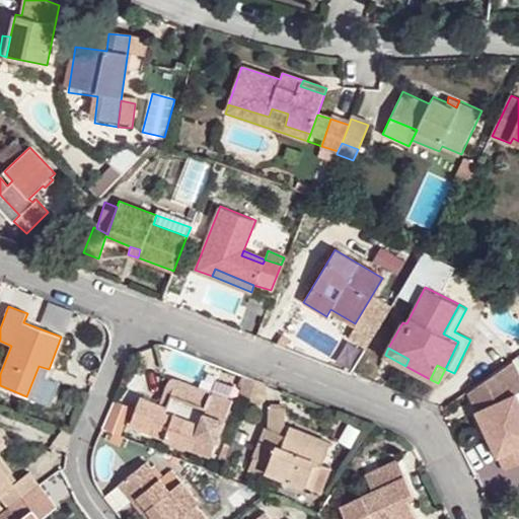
[(45,380),(49,369),(39,366),(26,396),(38,400),(45,380)]
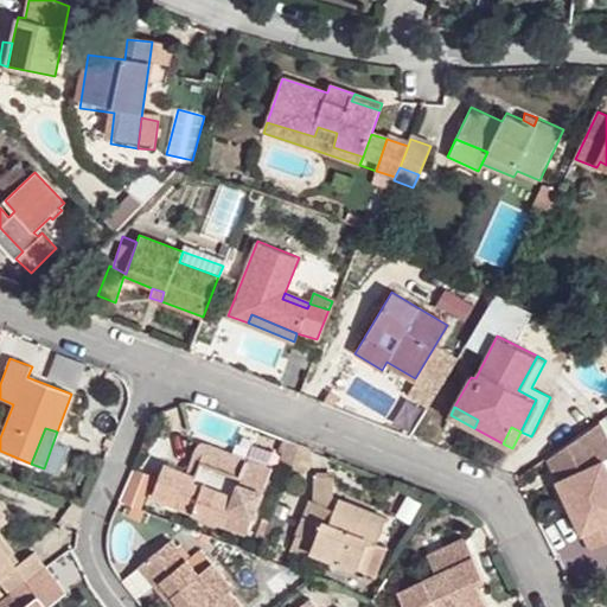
[(279,464),(289,468),(299,445),(283,439),(279,451),(282,452),(279,464)]
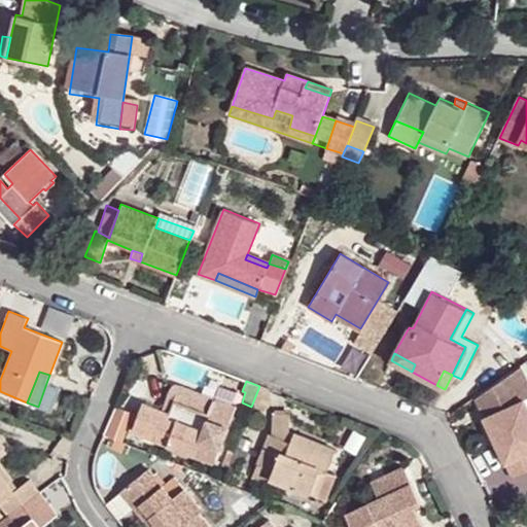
[(55,390),(45,386),(38,407),(45,409),(55,390)]
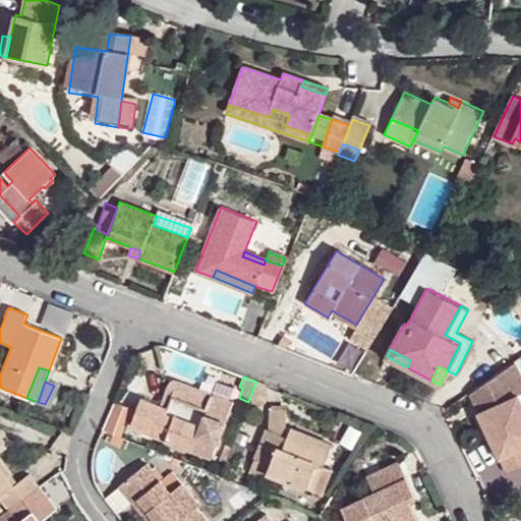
[(161,406),(141,399),(131,425),(212,455),(231,404),(231,403),(228,402),(180,384),(175,382),(173,382),(171,384),(169,386),(161,406)]
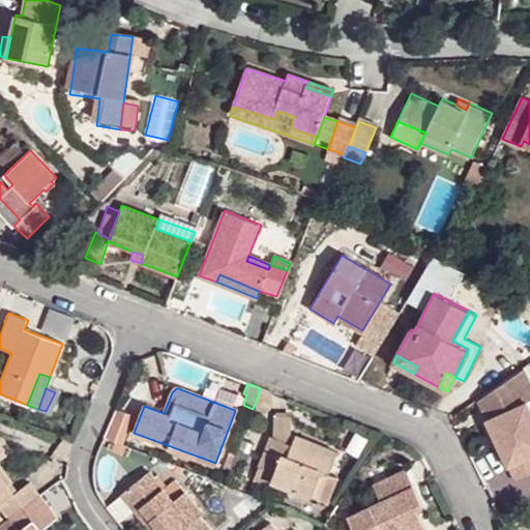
[(525,394),(502,406),(505,411),(528,400),(525,394)]
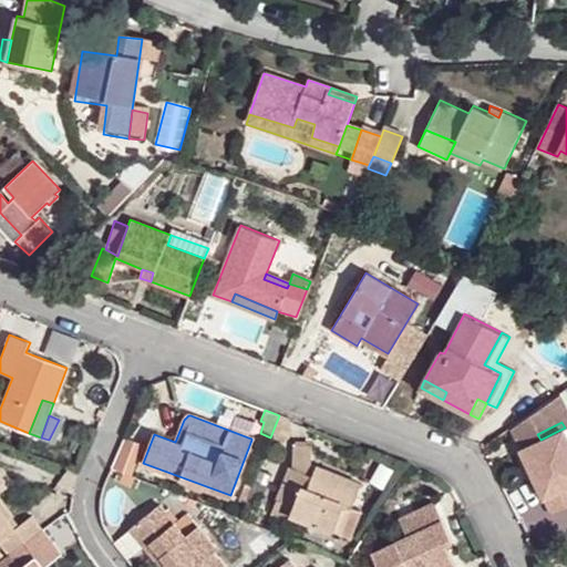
[(537,434),(526,439),(529,445),(522,450),(552,514),(566,506),(566,432),(565,428),(540,440),(537,434)]
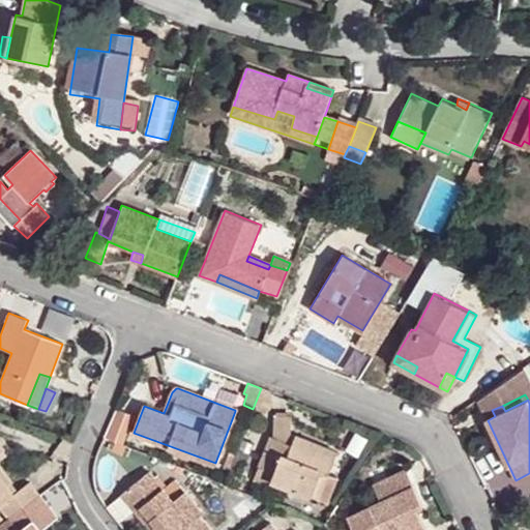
[(495,416),(492,410),(484,413),(488,420),(495,416)]
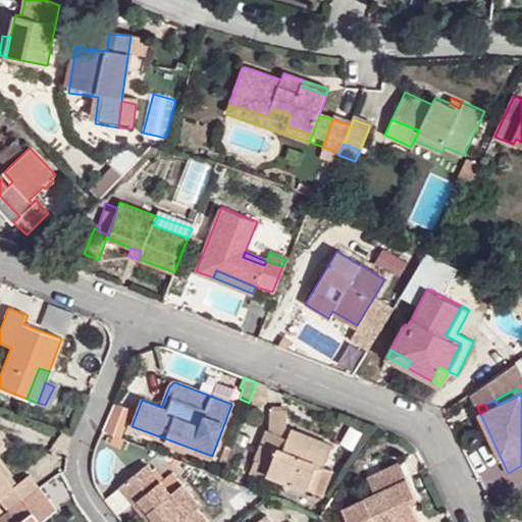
[(478,409),(450,422),(477,479),(504,466),(480,414),(478,409)]
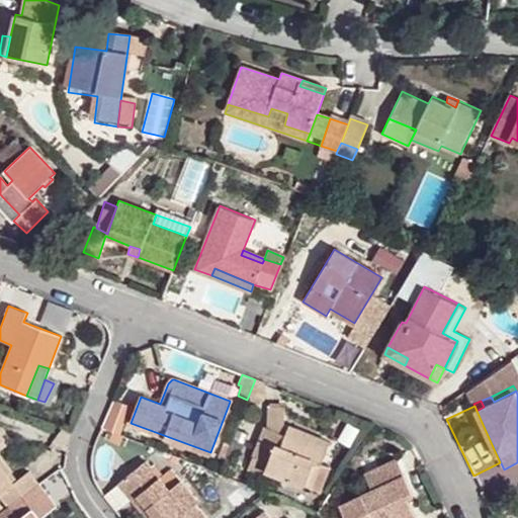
[(267,428),(279,432),(284,409),(271,408),(267,428)]
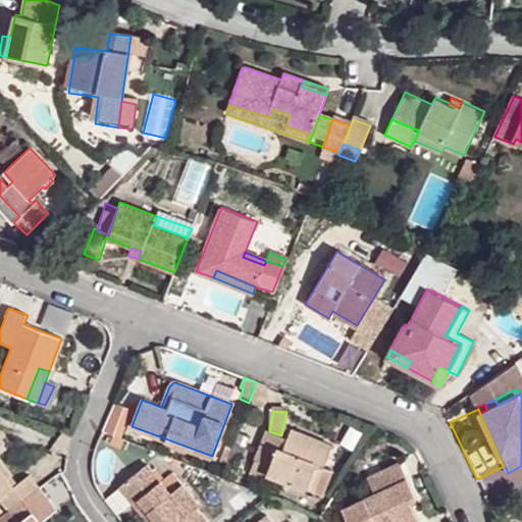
[(290,438),(281,435),(269,431),(266,430),(252,470),(308,490),(316,466),(324,469),(333,445),(293,430),(290,438)]
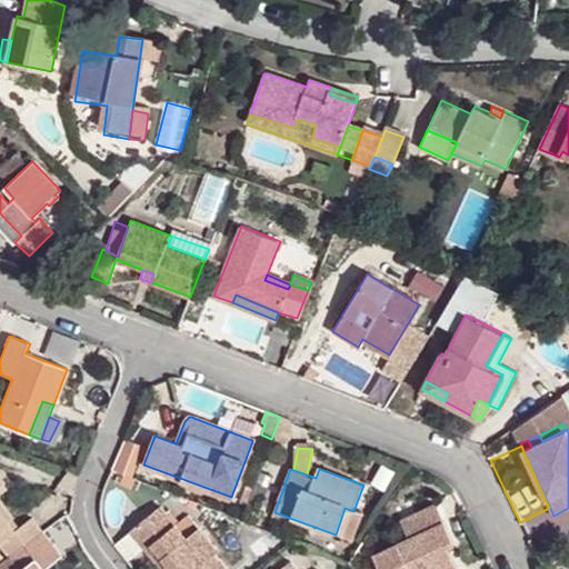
[(0,546),(10,559),(45,532),(32,517),(21,526),(15,531),(0,510),(0,487),(6,483),(0,476),(0,546)]
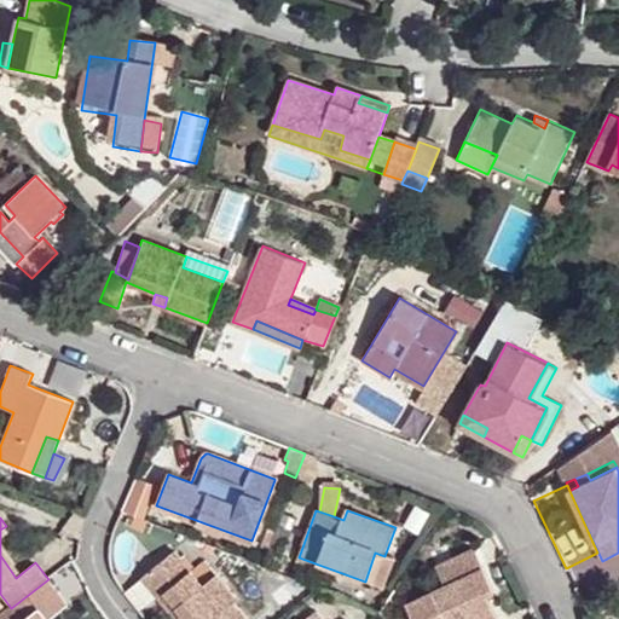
[(0,539),(11,532),(6,526),(0,530),(0,555),(16,578),(23,572),(0,539)]
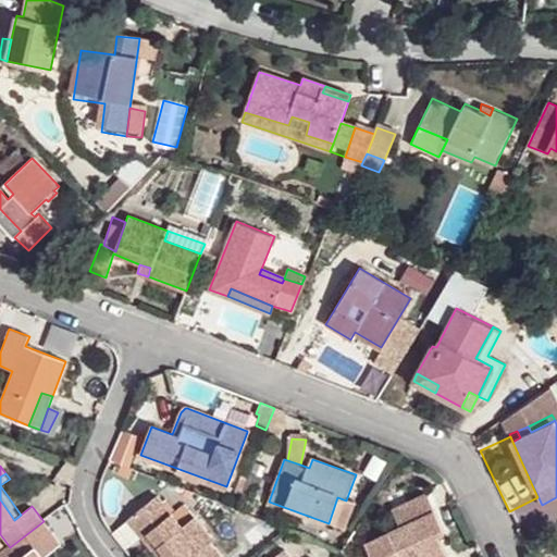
[(444,556),(447,556),(437,535),(445,532),(425,494),(392,511),(399,529),(367,544),(372,556),(444,556)]
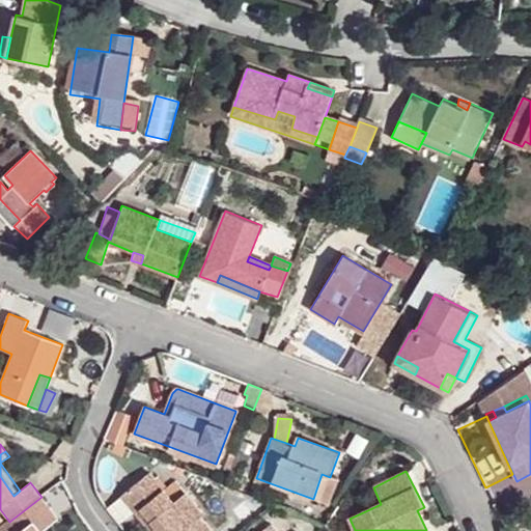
[(121,495),(136,511),(142,506),(133,495),(154,479),(149,474),(121,495)]
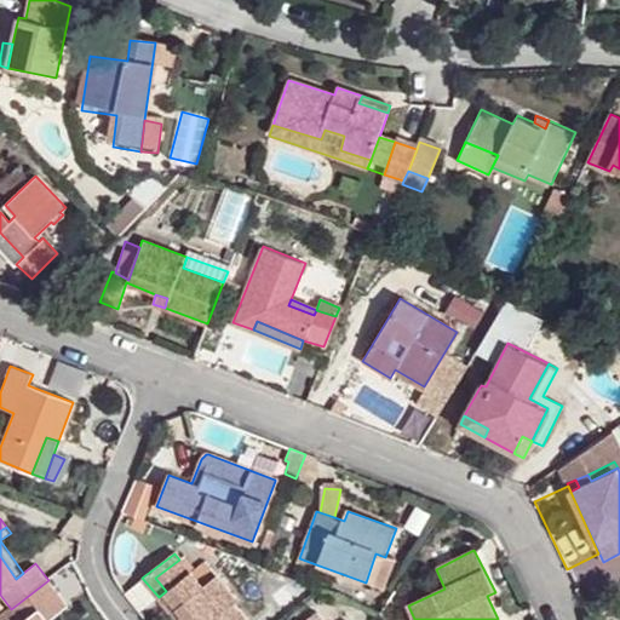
[(375,585),(385,557),(375,554),(366,583),(375,585)]
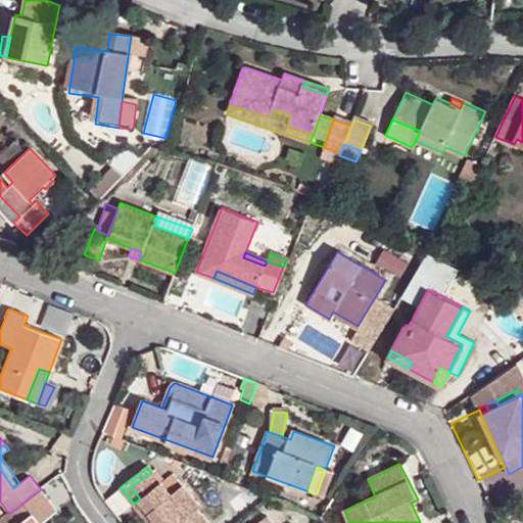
[(505,467),(478,480),(481,487),(509,474),(505,467)]
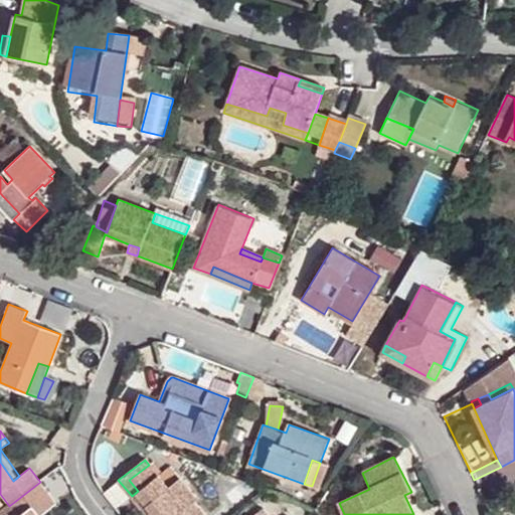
[(129,480),(138,491),(157,514),(202,514),(192,503),(196,500),(180,480),(169,488),(149,465),(129,480)]
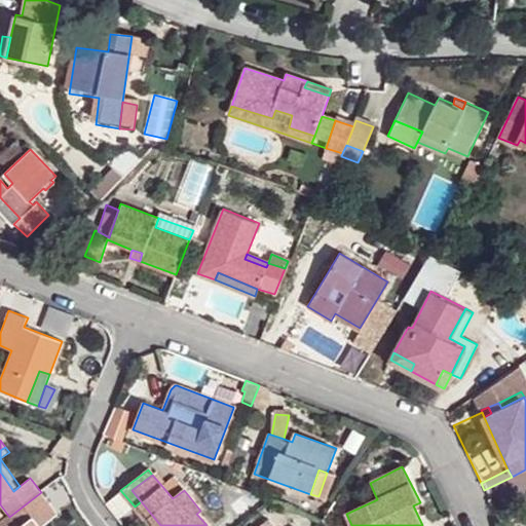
[(41,492),(9,517),(16,525),(42,525),(35,517),(51,505),(41,492)]
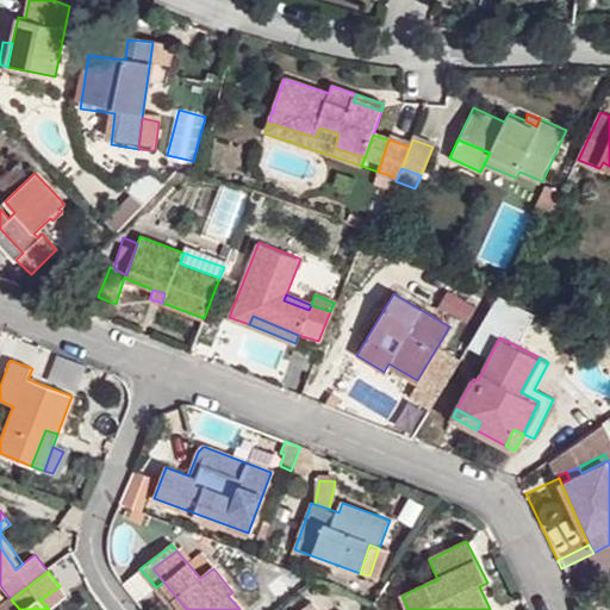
[(186,609),(163,582),(156,587),(173,609),(186,609)]
